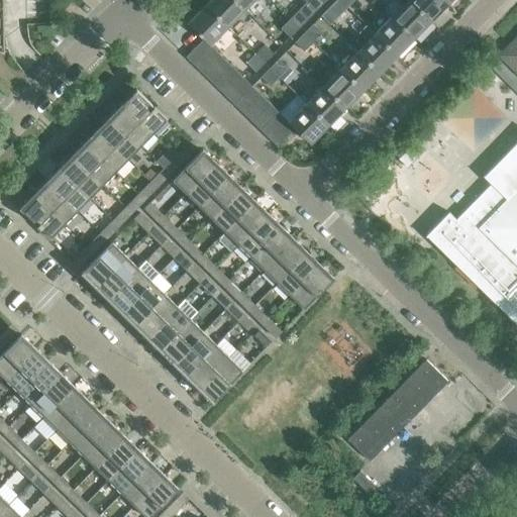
[(244,10),(234,0),(209,0),(205,5),(227,27),(244,10)]
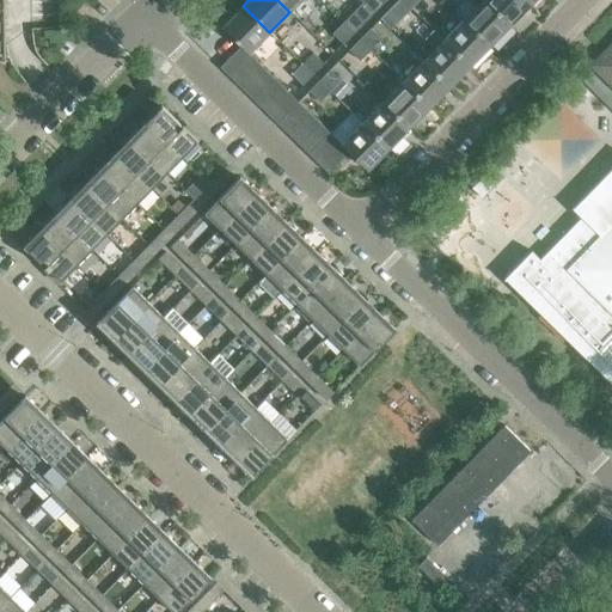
[(300,0),(277,0),(289,12),(300,0)]
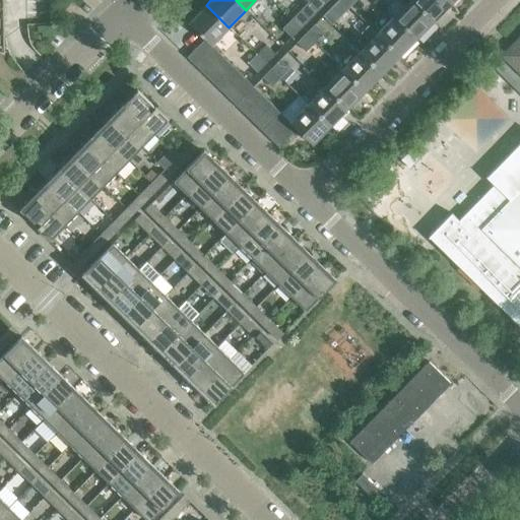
[(306,0),(308,2),(317,11),(326,2),(323,0),(306,0)]
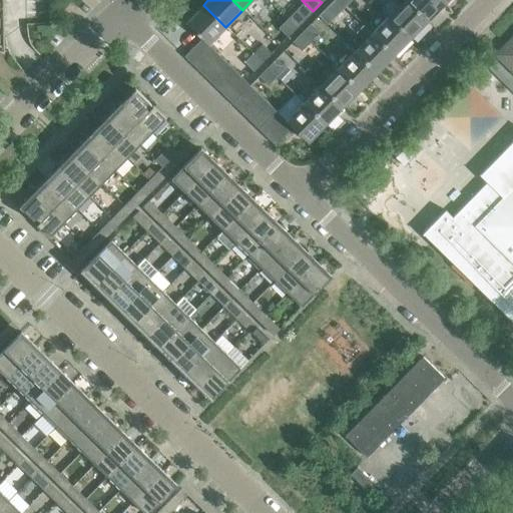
[(328,24),(336,16),(345,7),(337,0),(333,0),(319,15),(328,24)]
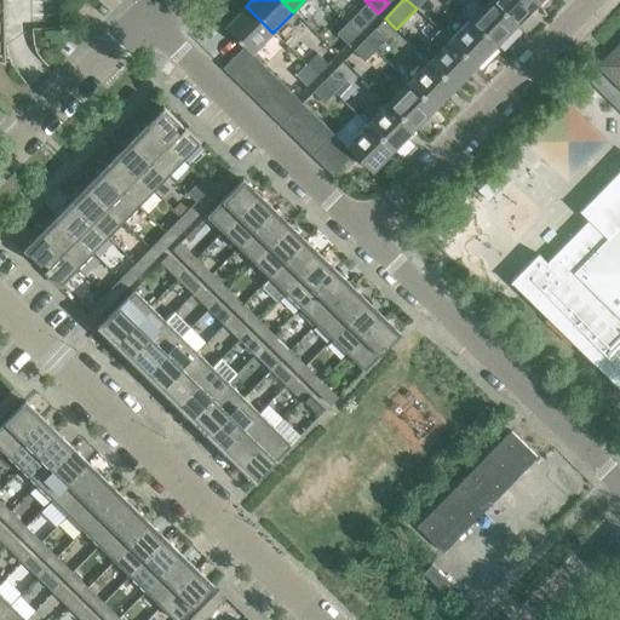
[(469,19),(497,46),(517,24),(491,0),(475,0),(482,6),(469,19)]
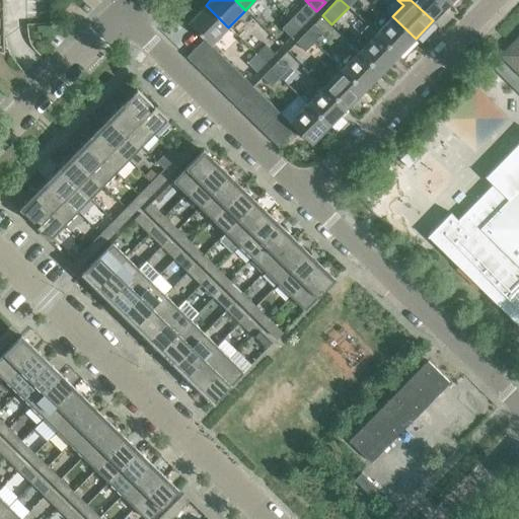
[(446,0),(411,0),(433,20),(450,3),(446,0)]
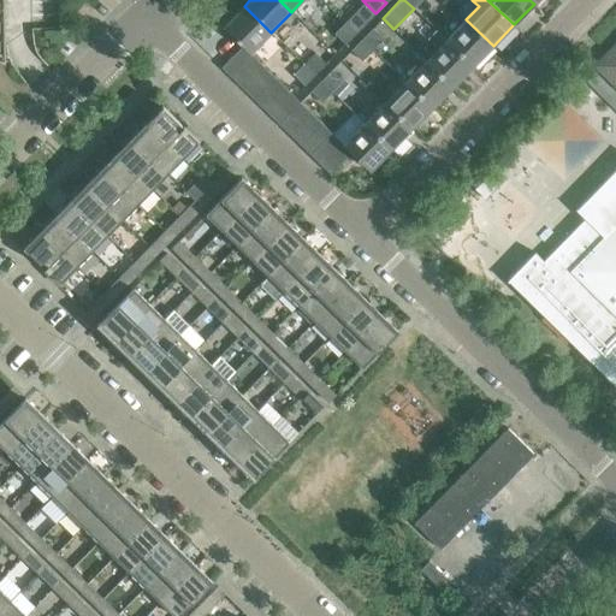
[(355,12),(345,23),(355,34),(375,13),(365,3),(355,12)]
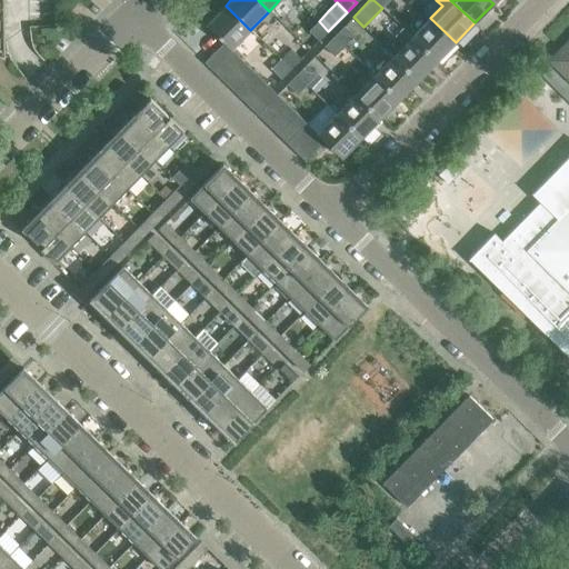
[(250,30),(226,6),(206,26),(223,42),(231,49),(250,30)]
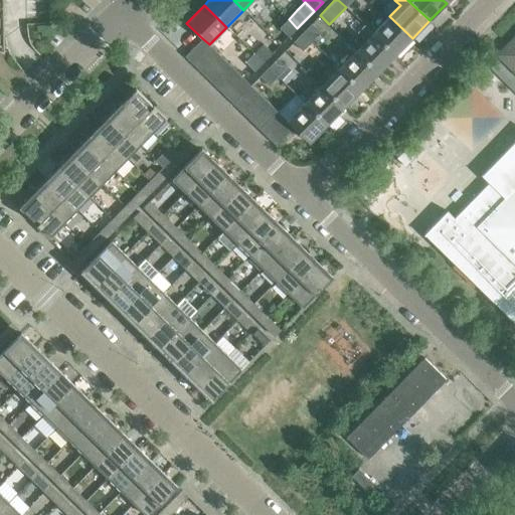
[(372,33),(394,55),(412,38),(389,16),(372,33)]
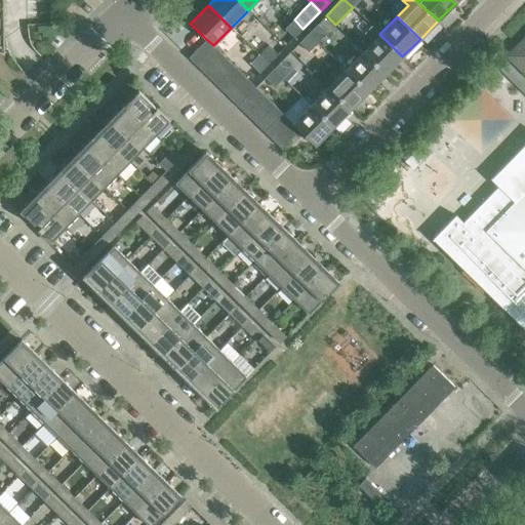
[(293,38),(303,29),(294,19),(285,29),(293,38)]
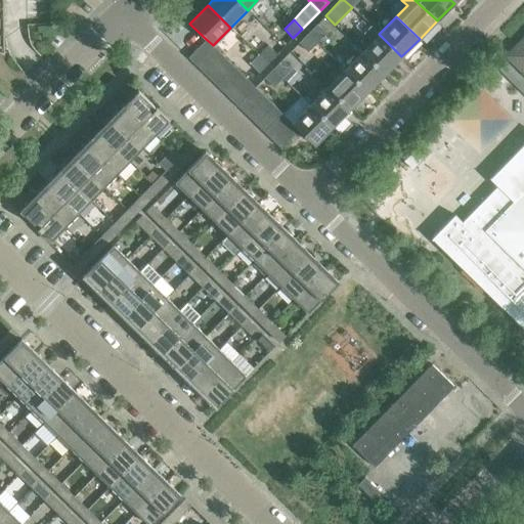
[(316,42),(325,33),(317,25),(308,34),(316,42)]
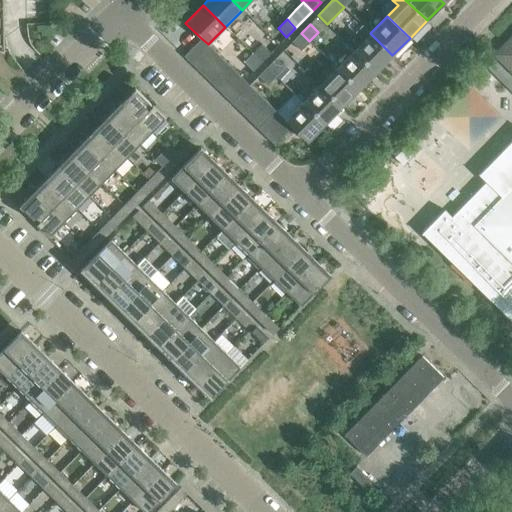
[(375,72),(392,55),(370,33),(362,25),(356,32),(363,40),(353,51),(375,72)]
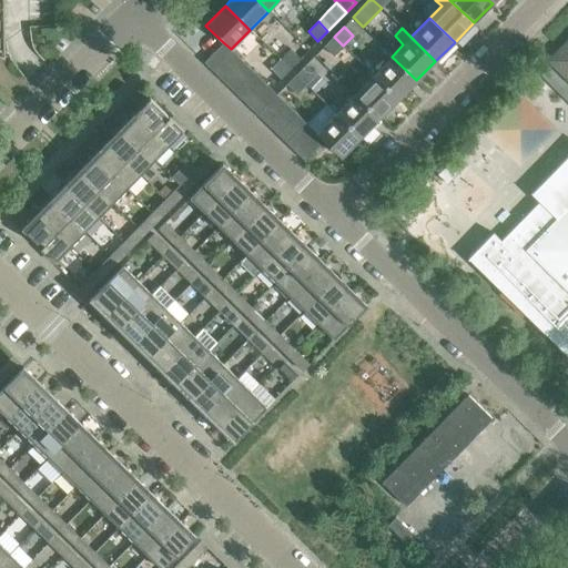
[(334,56),(343,46),(334,37),(324,47),(334,56)]
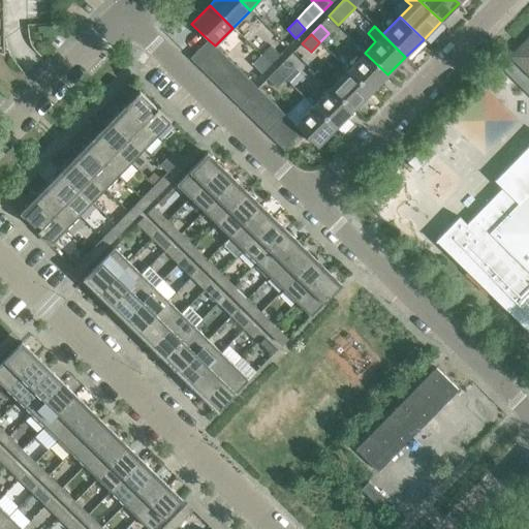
[(528,36),(509,57),(528,74),(528,72),(528,36)]
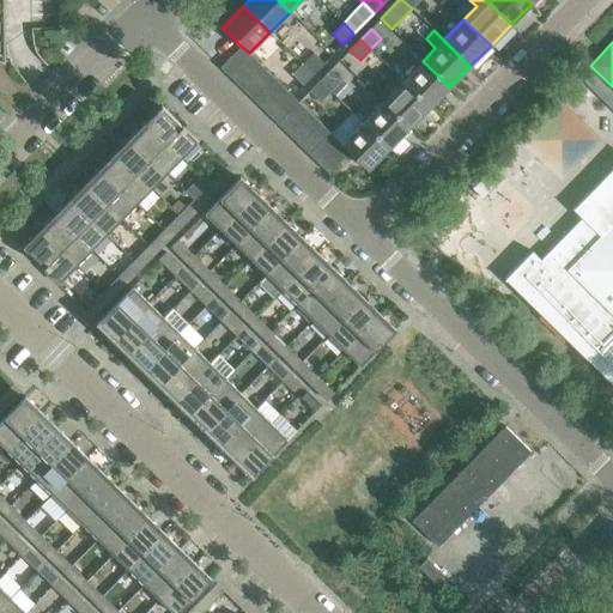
[(220,67),(230,77),(252,56),(249,53),(241,46),(220,67)]
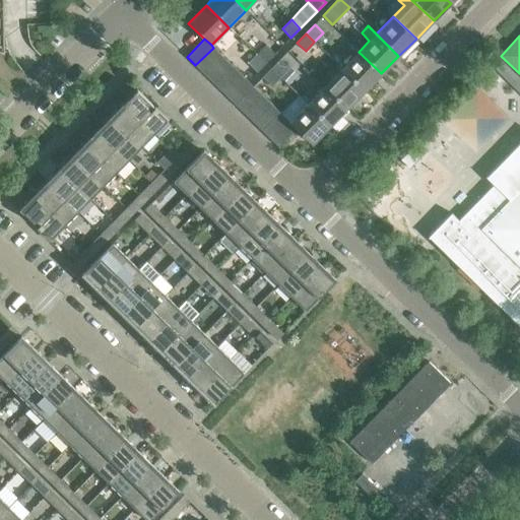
[(265,64),(274,54),(266,45),(256,55),(265,64)]
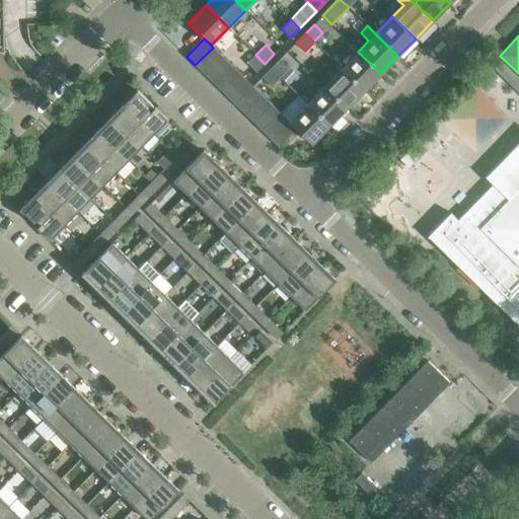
[(221,56),(213,48),(195,65),(204,74),(221,56)]
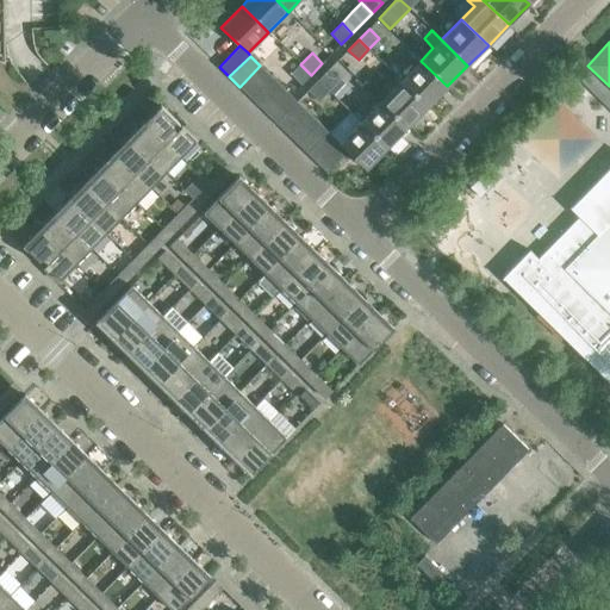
[(400,81),(427,107),(447,86),(421,61),(400,81)]
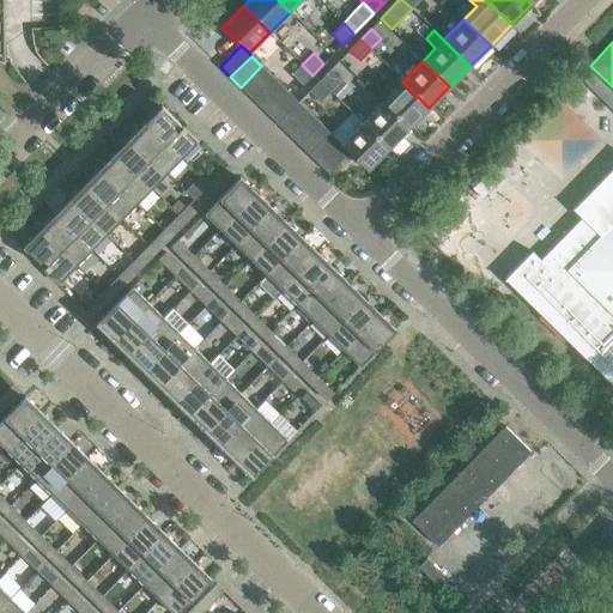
[(303,85),(313,76),(302,65),(292,74),(303,85)]
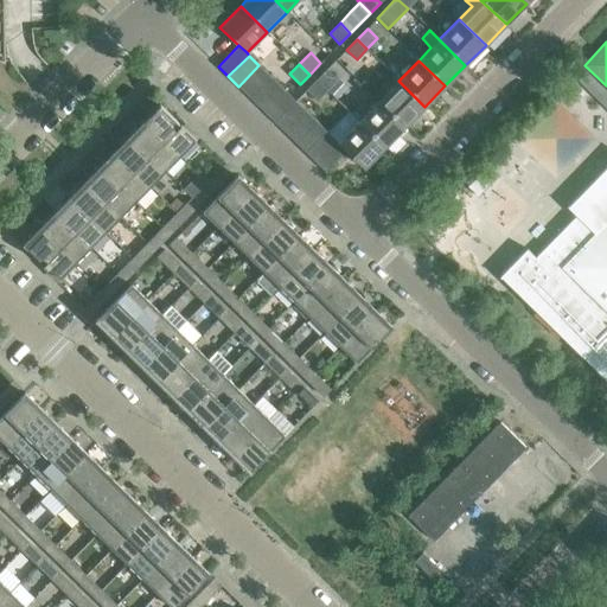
[(269,75),(259,65),(238,87),(248,96),(269,75)]
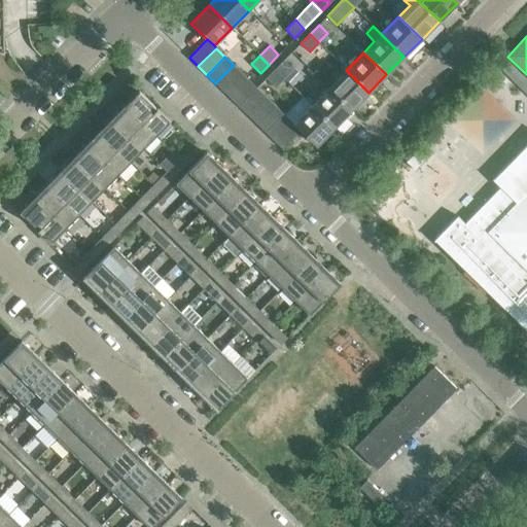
[(283,78),(293,69),(284,60),(274,69),(283,78)]
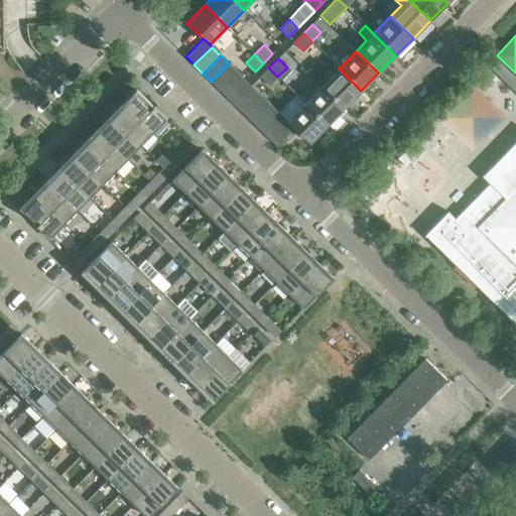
[(515,93),(515,79),(494,58),(487,66),(515,93)]
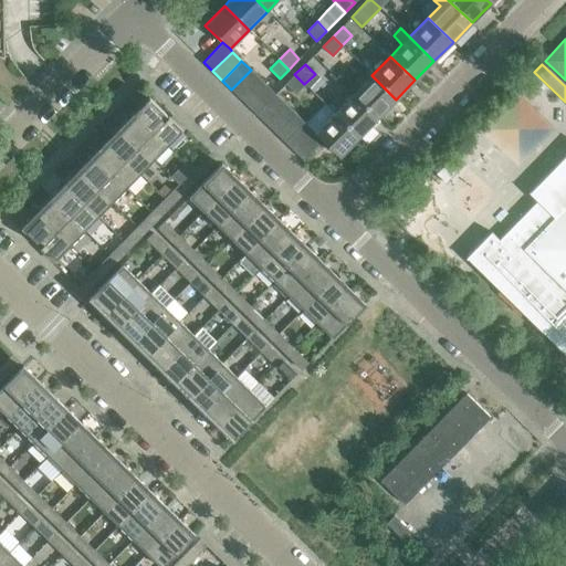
[(231,90),(241,98),(260,79),(251,70),(231,90)]
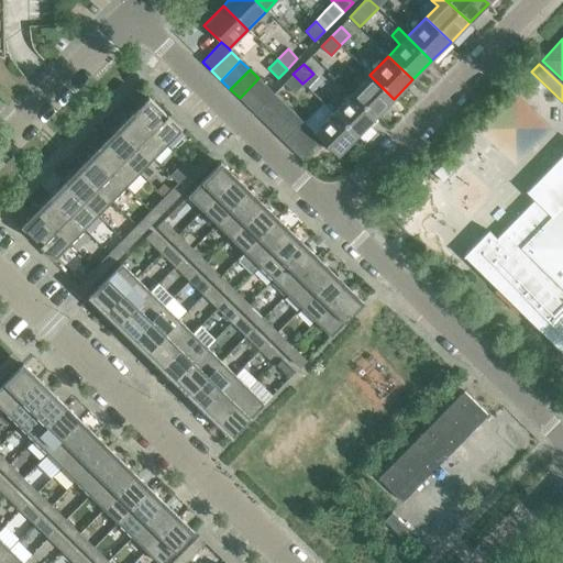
[(313,73),(304,84),(312,91),(322,81),(313,73)]
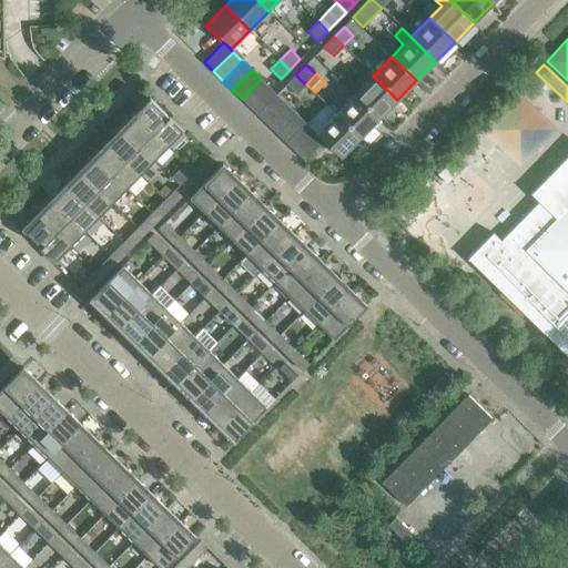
[(296,94),(305,84),(295,74),(286,84),(296,94)]
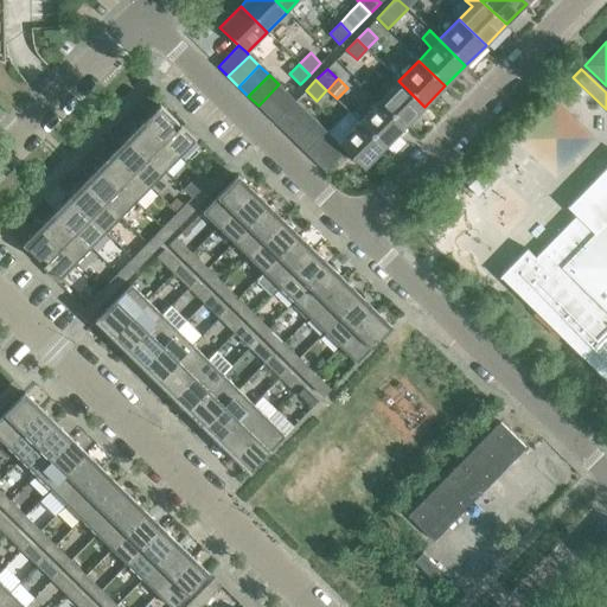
[(404,127),(425,107),(398,81),(378,101),(404,127)]
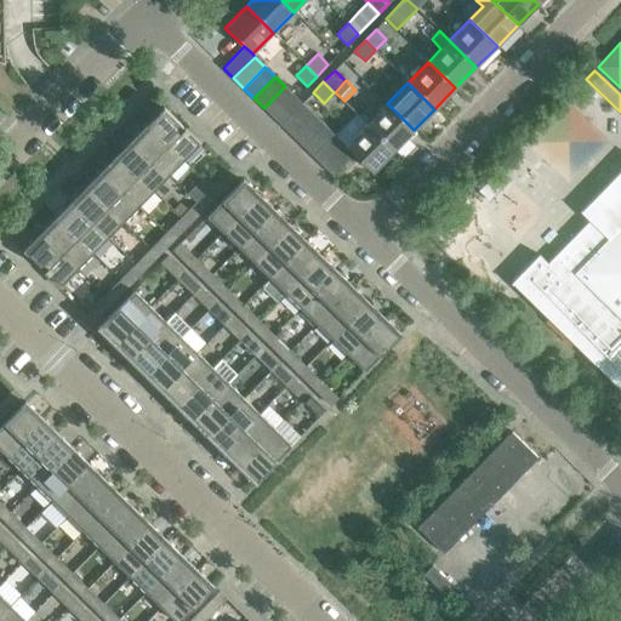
[(296,97),(285,86),(265,108),(274,119),(296,97)]
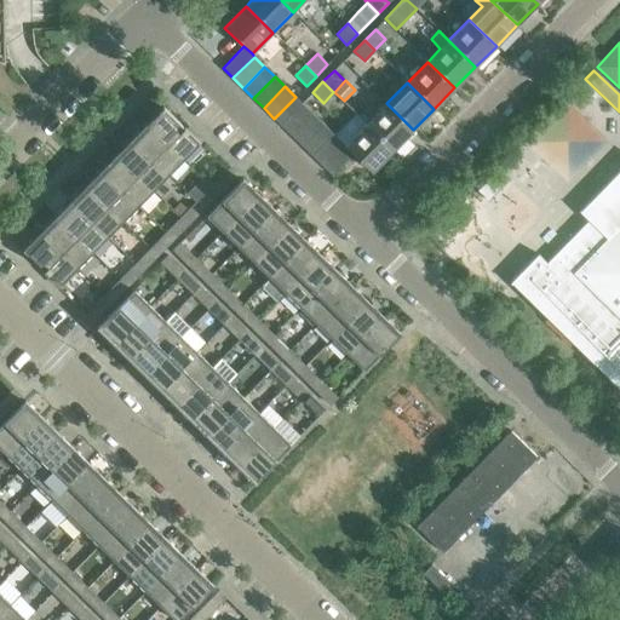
[(291,135),(313,113),(302,103),(281,125),(291,135)]
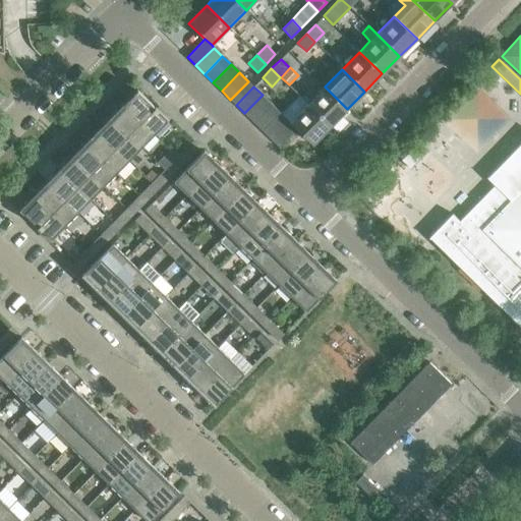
[(307,104),(330,126),(347,109),(325,87),(307,104)]
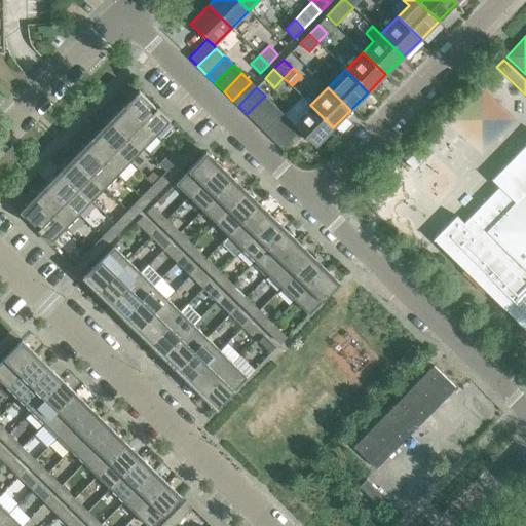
[(139,90),(125,105),(156,135),(170,121),(168,120),(172,118),(168,115),(160,108),(158,110),(156,107),(156,108),(139,90)]
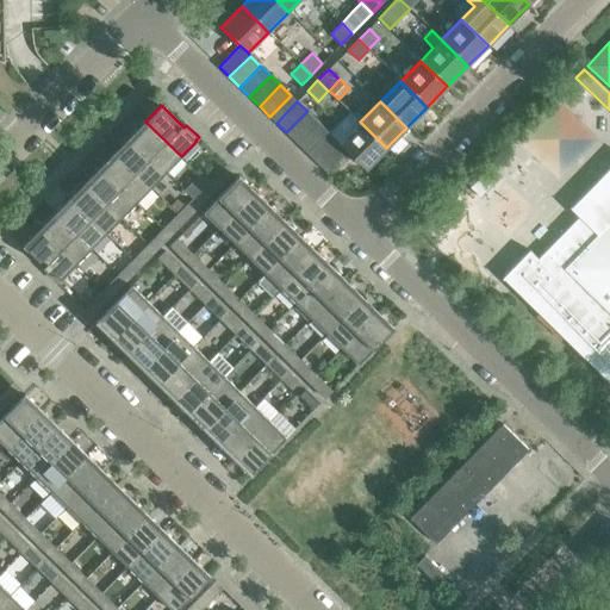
[(317,120),(307,111),(286,132),(297,142),(317,120)]
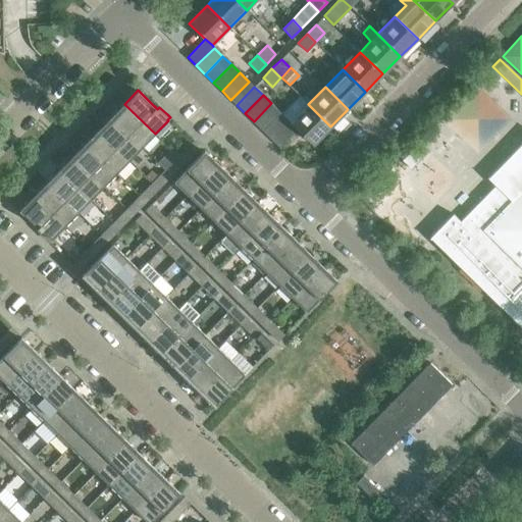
[(262,131),(280,112),(271,103),(254,121),(262,131)]
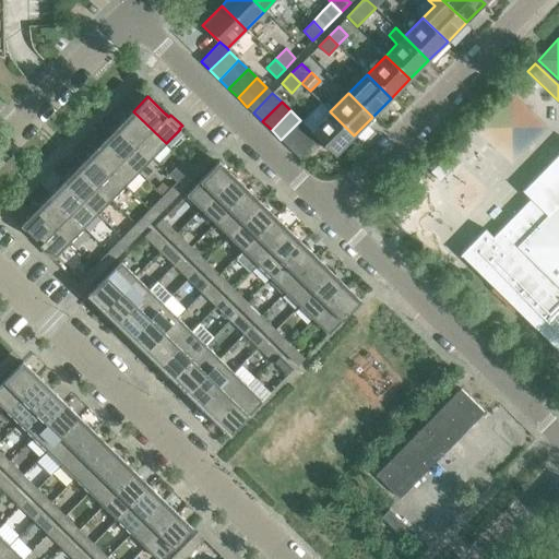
[(152,157),(166,143),(133,111),(119,126),(152,157)]
